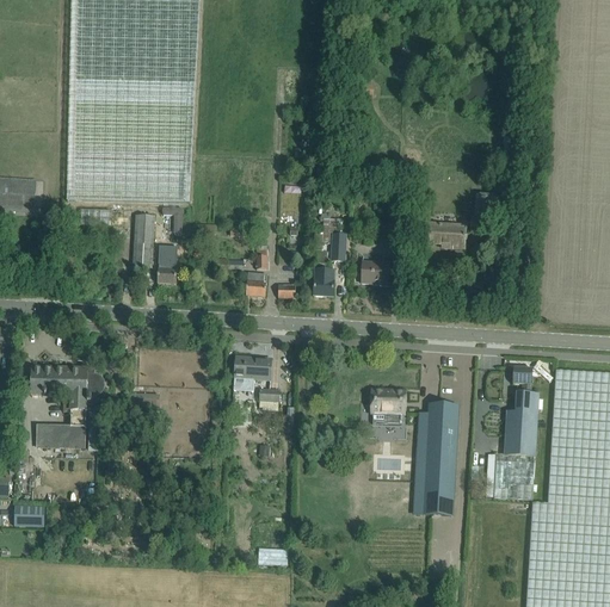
[(71,0),(67,199),(165,202),(189,202),(198,0),(71,0)]
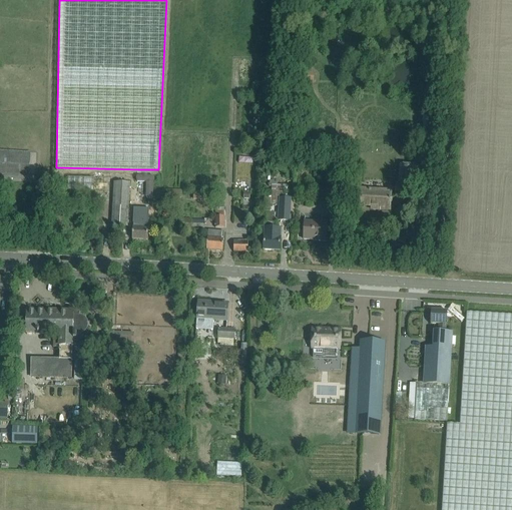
[(0,173),(27,175),(29,149),(0,147),(0,173)]
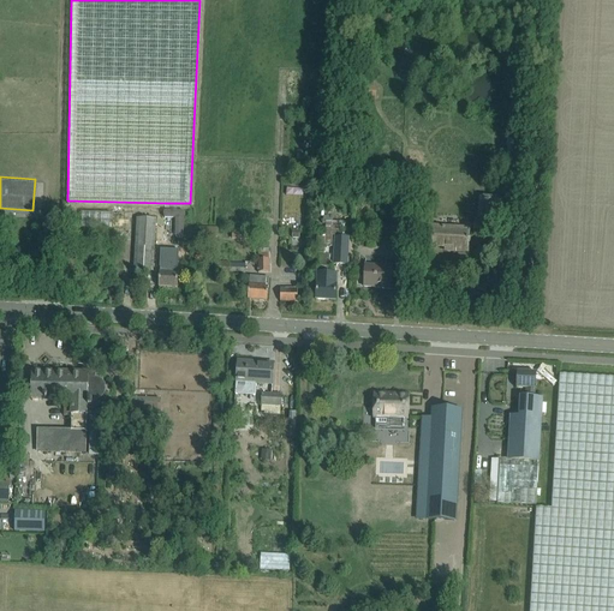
[(480,195),(477,219),(494,220),(496,196),(480,195)]
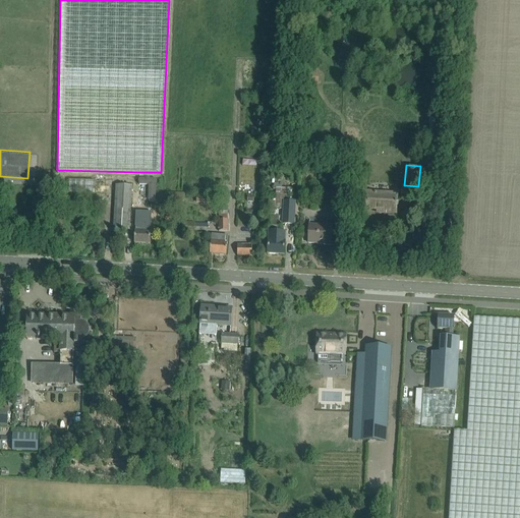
[(148,197),(155,197),(156,176),(138,175),(138,182),(148,183),(148,197)]
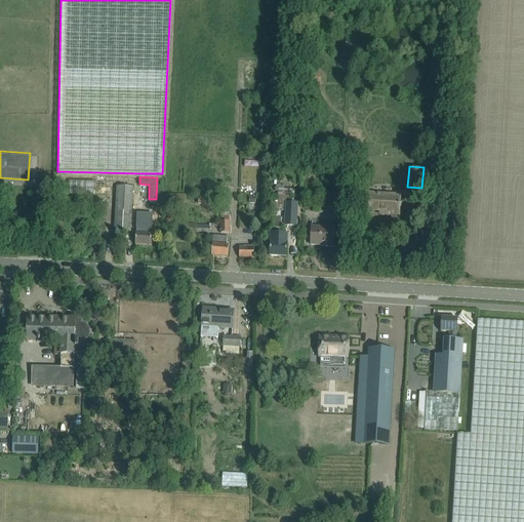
[(117,184),(115,210),(130,212),(132,185),(117,184)]
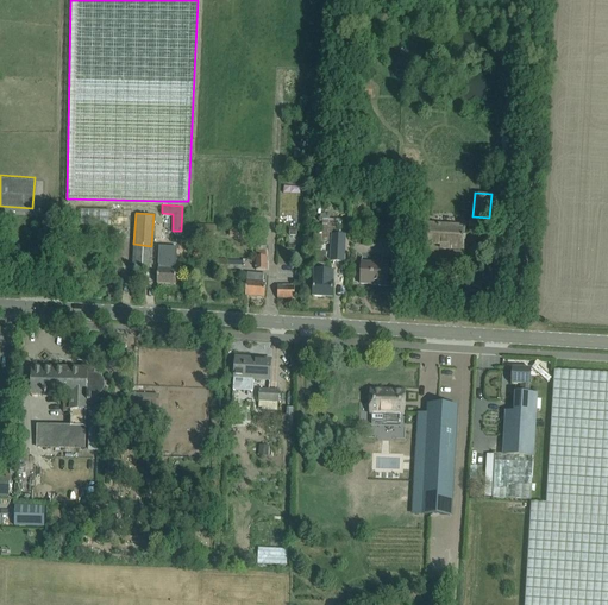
[(331,241),(332,231),(332,216),(323,216),(321,232),(314,232),(314,240),(331,241)]
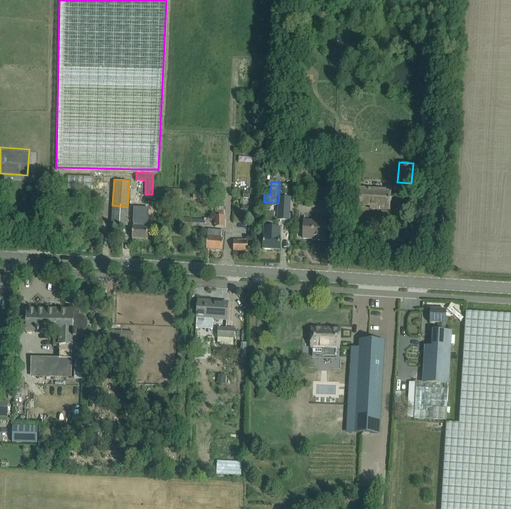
[(336,187),(323,186),(323,202),(335,203),(336,187)]
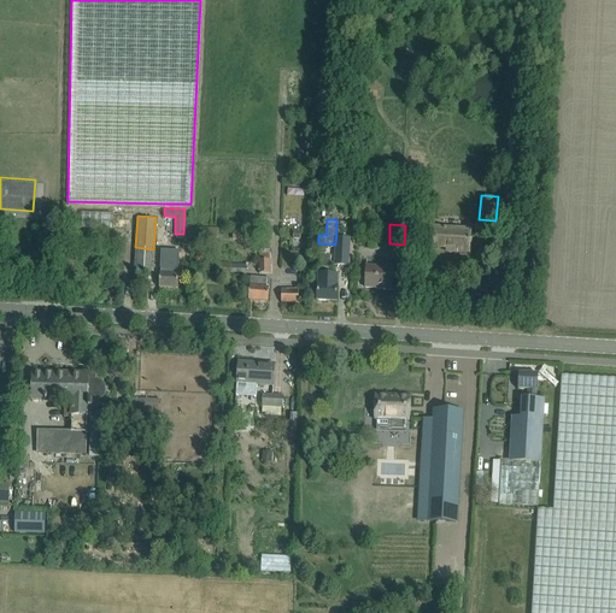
[(433,224),(432,243),(453,245),(453,248),(468,248),(469,227),(456,225),(446,224),(433,224)]
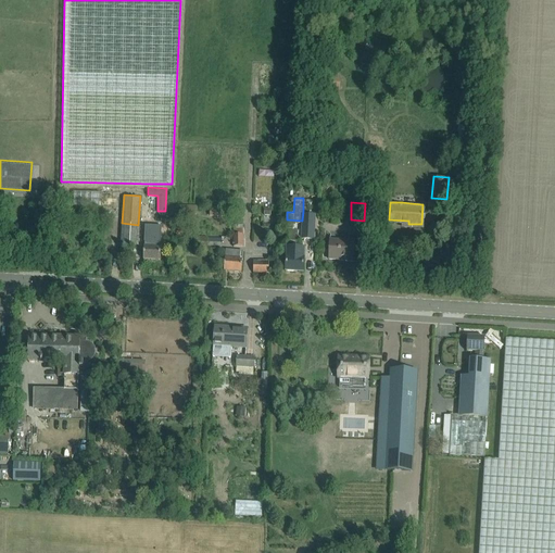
[(196,203),(181,203),(180,212),(196,212),(196,203)]
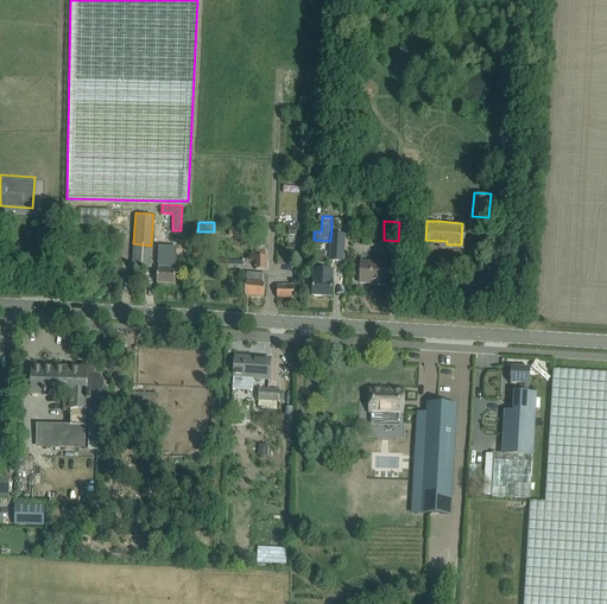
[(245,233),(245,223),(228,223),(228,233),(245,233)]
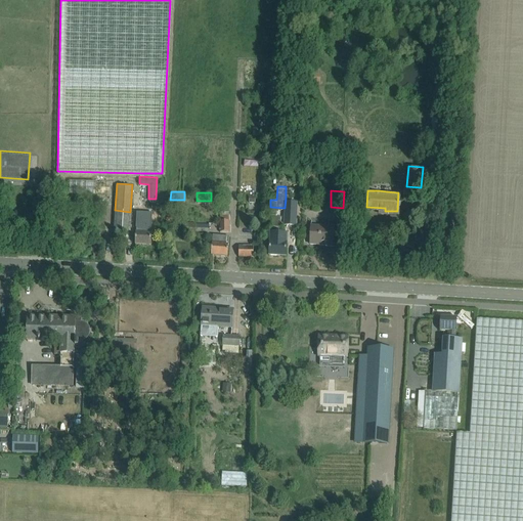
[(227,209),(219,209),(220,230),(228,229),(227,209)]
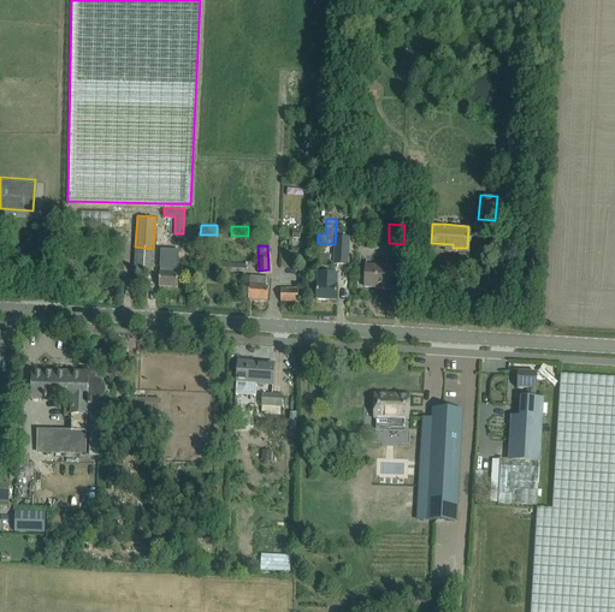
[(159,269),(158,284),(176,284),(177,271),(176,271),(177,248),(160,248),(159,263),(158,263),(158,265),(160,265),(160,269),(159,269)]
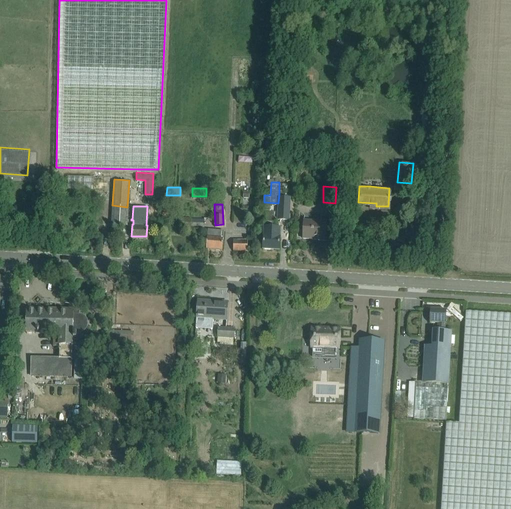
[(276,224),(276,217),(273,216),(273,209),(264,209),(263,224),(276,224)]
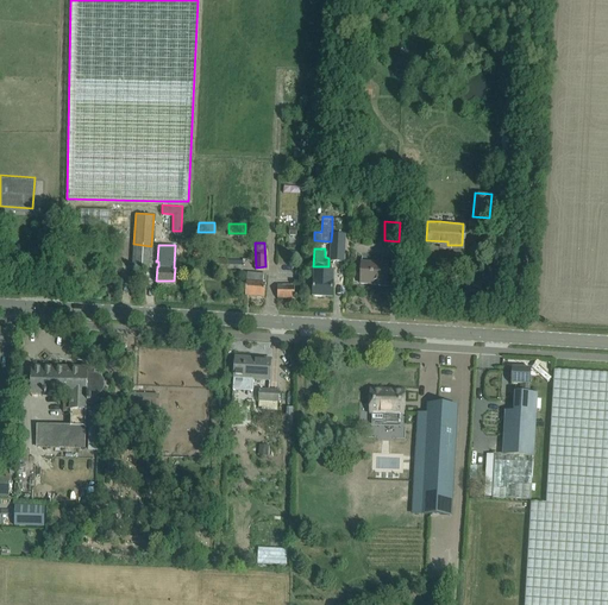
[(242,258),(212,257),(212,268),(226,269),(226,265),(240,266),(242,258)]
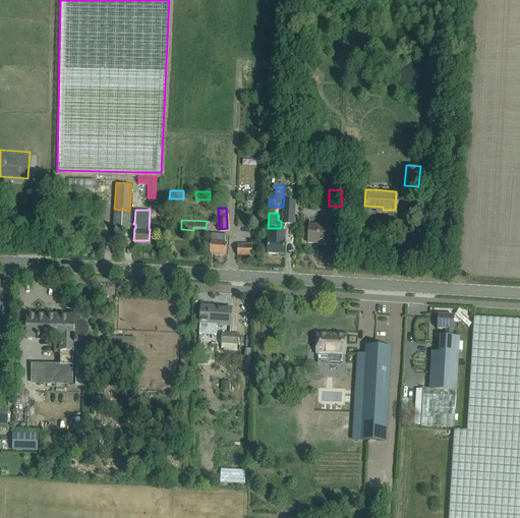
[(301,232),(300,240),(318,241),(318,240),(319,240),(323,240),(324,240),(324,242),(331,242),(332,222),(324,222),(324,223),(308,222),(307,232),(301,232)]
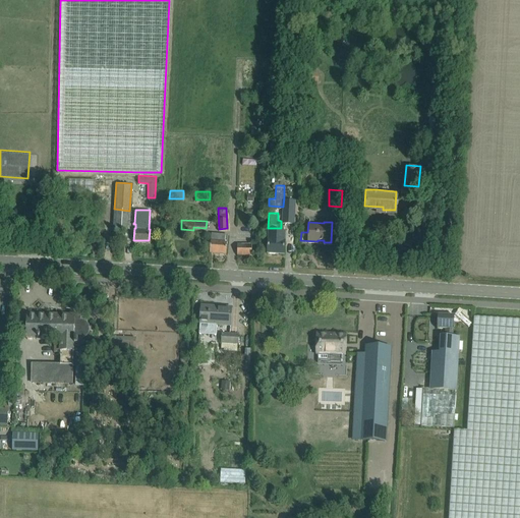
[(268,230),(267,251),(283,251),(284,231),(268,230)]
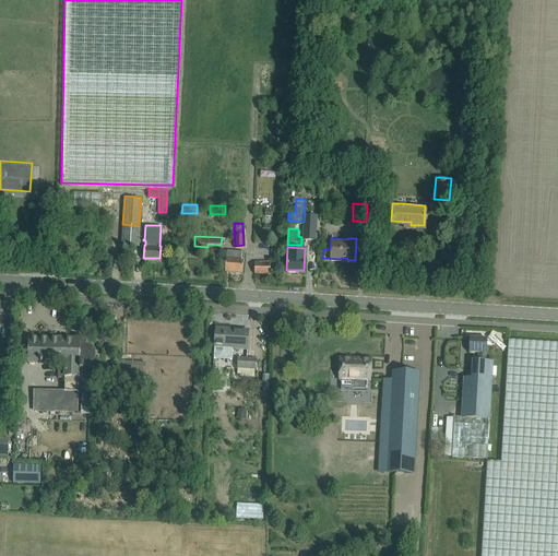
[(241,271),(242,257),(244,250),(233,249),(226,248),(224,269),(241,271)]
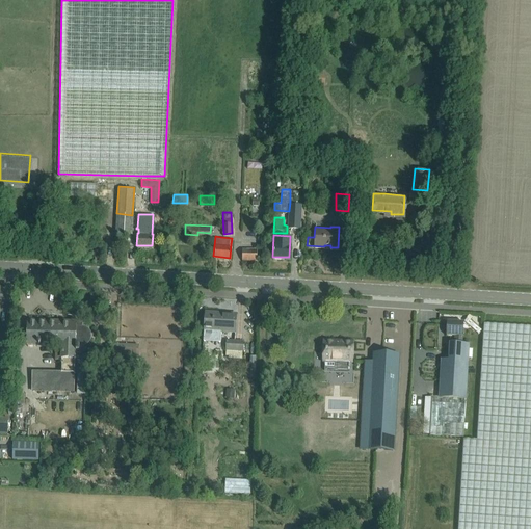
[(257,258),(257,247),(241,246),(241,258),(257,258)]
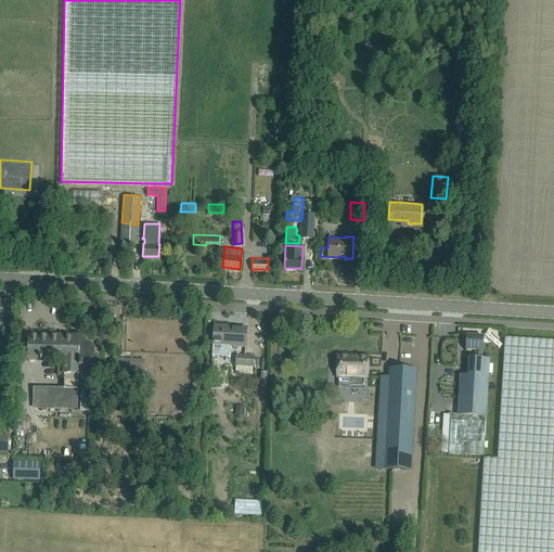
[(213,342),(211,354),(229,355),(230,343),(244,344),(246,325),(229,324),(229,325),(214,324),(214,323),(213,342)]
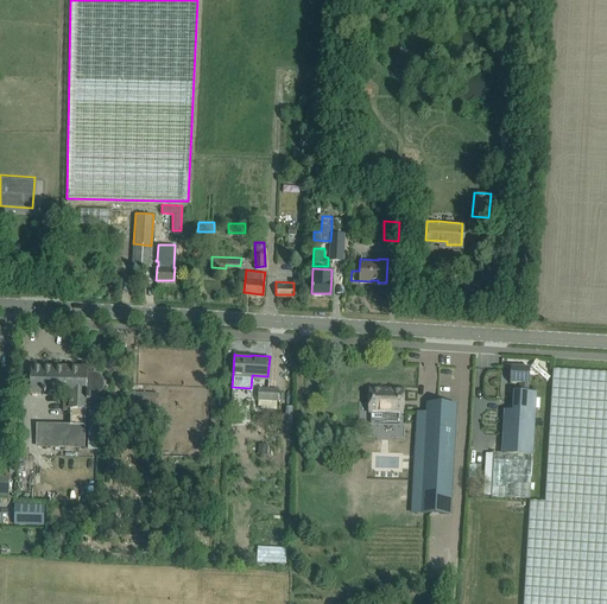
[(93,364),(74,364),(57,364),(56,368),(31,367),(31,386),(70,387),(70,423),(36,421),(36,433),(36,443),(83,445),(84,434),(84,423),(84,400),(92,400),(92,393),(100,390),(103,386),(103,381),(103,376),(100,372),(96,369),(93,369),(93,364)]
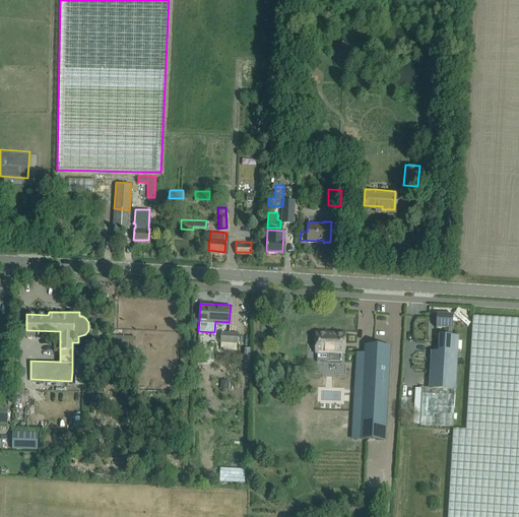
[(437,312),(436,325),(444,326),(444,333),(451,333),(451,326),(452,312),(437,312)]
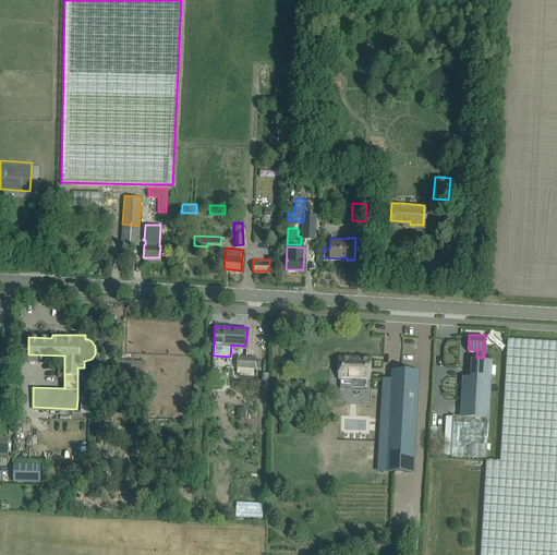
[(556,554),(556,339),(508,337),(501,458),(485,457),(479,554),(556,554)]
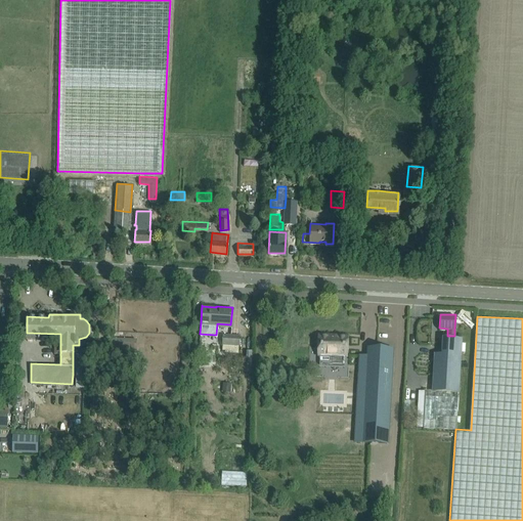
[(222,333),(222,344),(222,348),(224,348),(224,351),(237,351),(237,345),(238,345),(238,334),(222,333)]
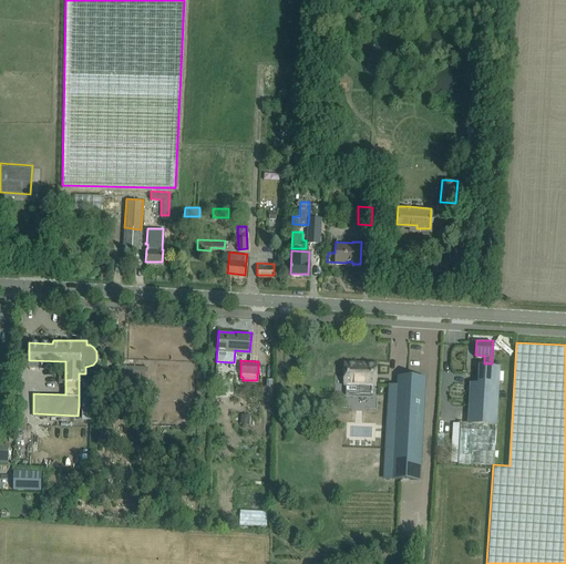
[(374,361),(345,360),(343,381),(373,382),(374,361)]
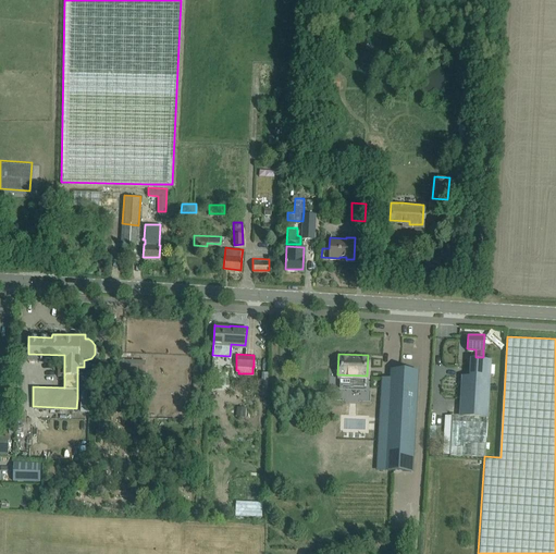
[(452,413),(449,452),(485,454),(490,357),(483,357),(476,357),(476,358),(470,358),(469,376),(461,376),(458,414),(452,413)]
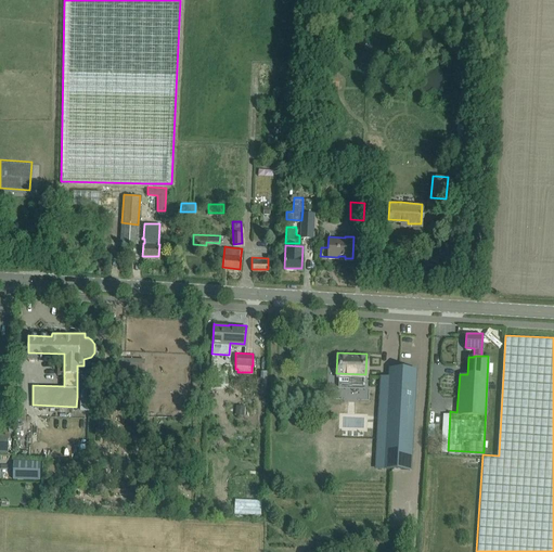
[(415,368),(389,367),(388,383),(383,383),(378,449),(384,449),(384,466),(410,467),(415,368)]
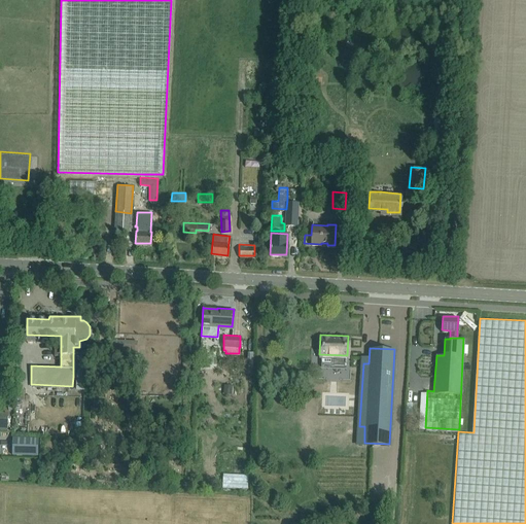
[(76,367),(75,387),(84,388),(85,368),(76,367)]
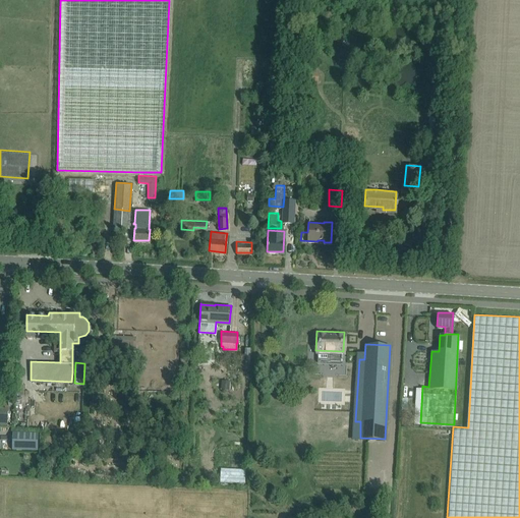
[(220,388),(229,388),(229,379),(220,378),(220,388)]
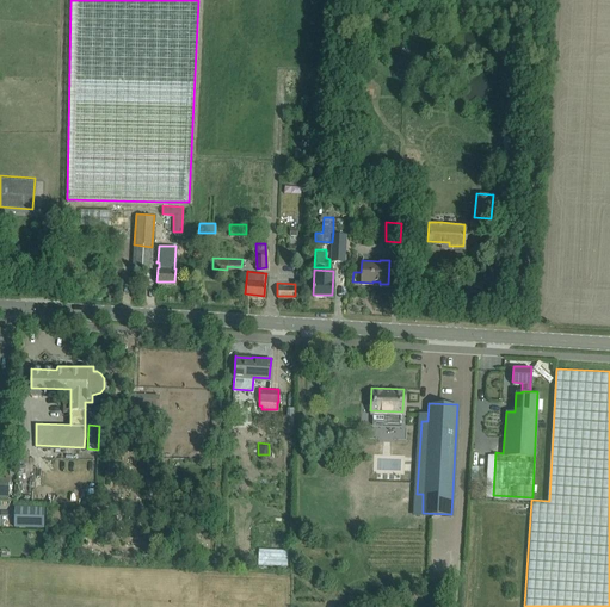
[(330,445),(318,445),(318,458),(330,458),(330,445)]
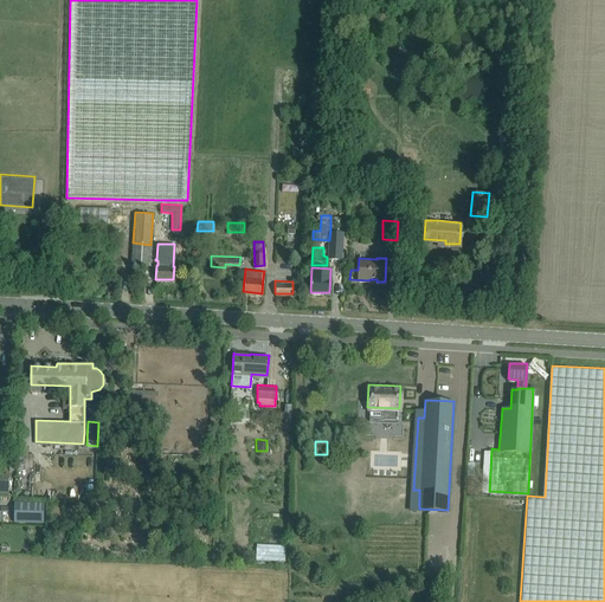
[(13,500),(13,519),(39,520),(43,520),(43,502),(13,500)]
